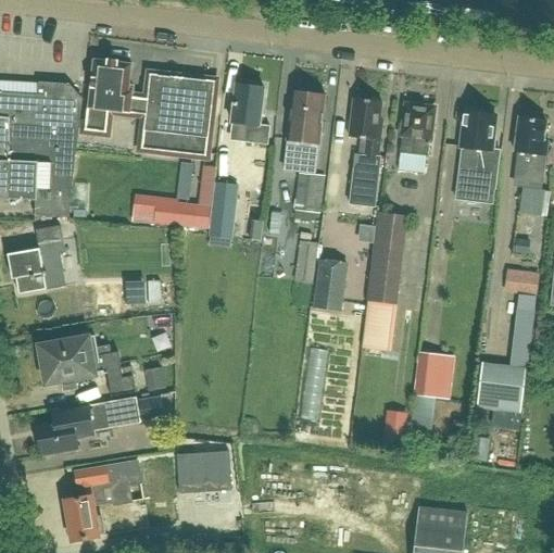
[(105,109),(140,113),(142,96),(130,95),(133,83),(128,83),(130,61),(92,57),(84,128),(103,130),(105,109)]
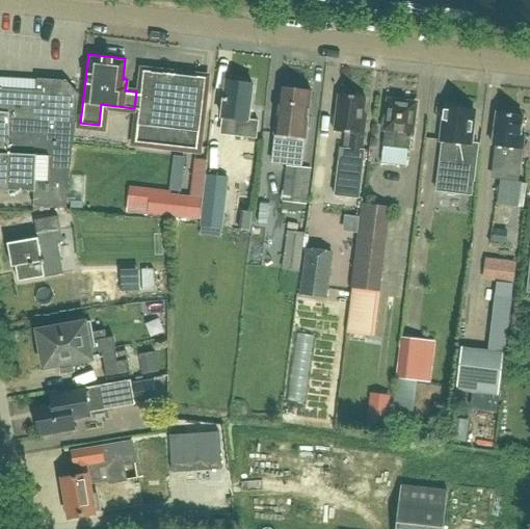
[(195,148),(204,78),(204,77),(143,70),(140,93),(136,91),(134,108),(133,124),(136,124),(134,139),(195,148)]
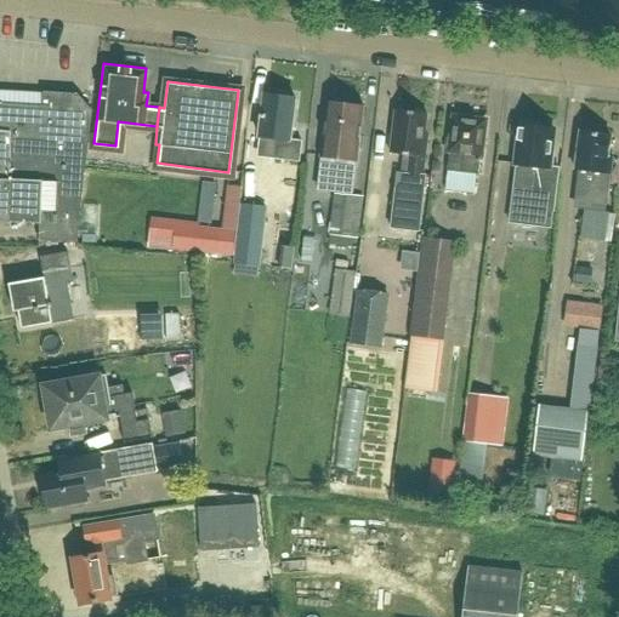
[(0,222),(9,223),(9,220),(38,221),(37,239),(75,241),(75,215),(90,109),(75,93),(43,92),(0,90),(0,222)]
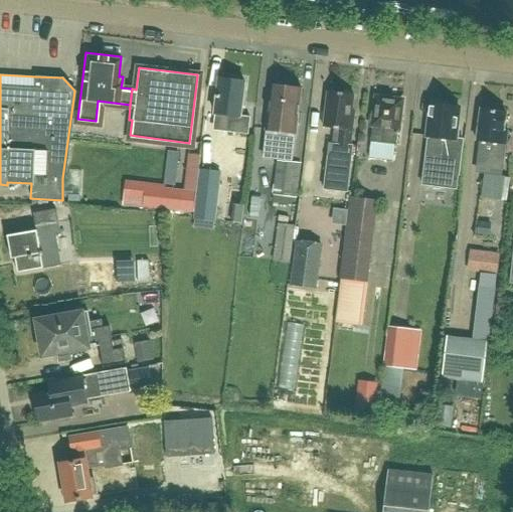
[(236,132),(236,131),(246,132),(248,116),(238,115),(242,79),(218,76),(213,113),(223,114),(221,130),(236,132)]
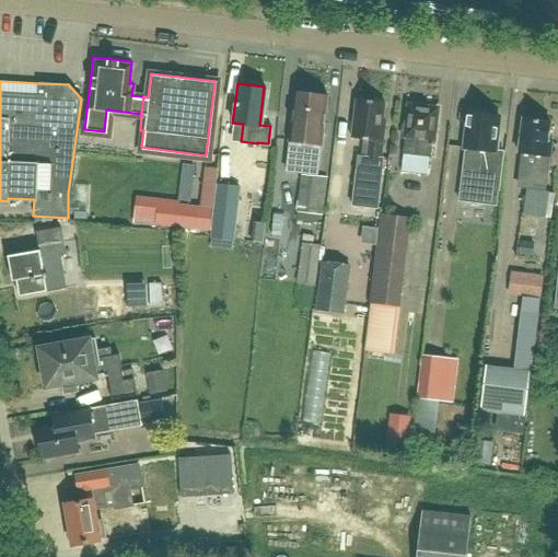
[(326,94),(292,91),(287,140),(293,141),(291,158),(313,160),(314,143),(320,143),(321,143),(326,94)]
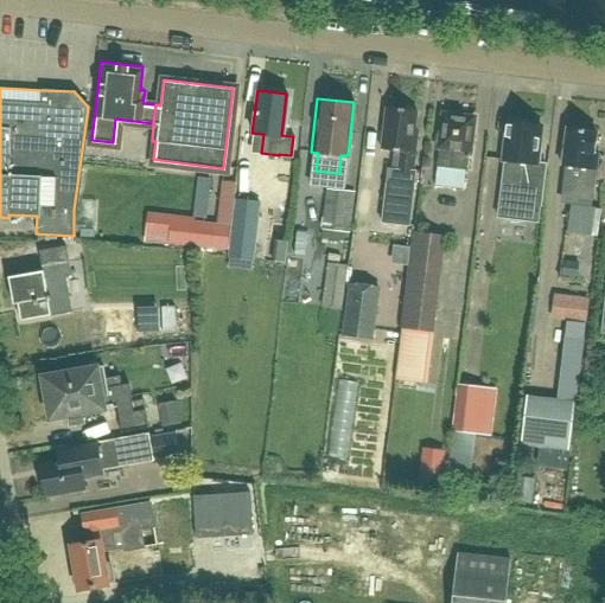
[(392,151),(389,168),(388,177),(386,177),(380,222),(407,224),(414,170),(412,170),(416,129),(413,128),(415,109),(384,106),(379,149),(392,151)]
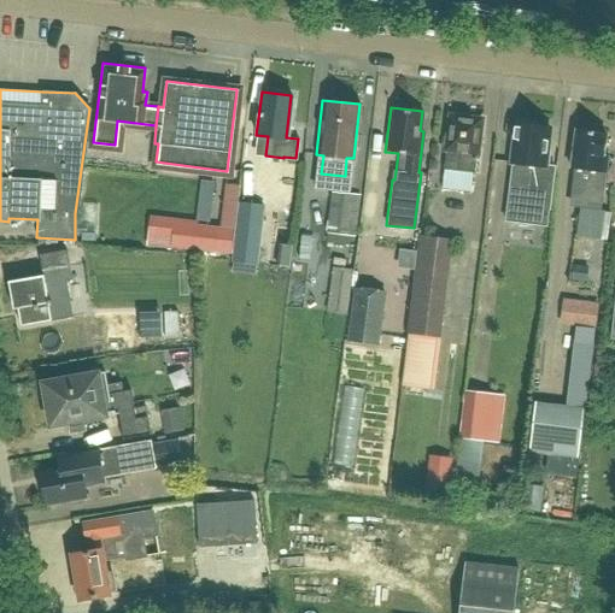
[(445,148),(443,168),(440,187),(470,190),(473,172),(475,154),(476,154),(480,118),(449,115),(444,148),(445,148)]
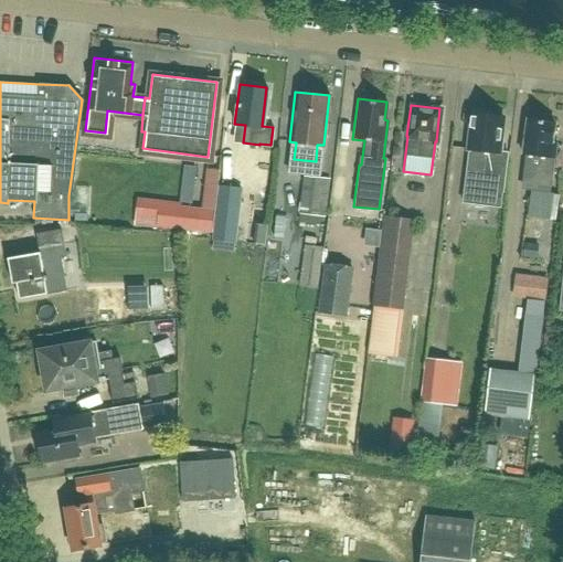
[(476,110),(471,110),(467,147),(473,147),(482,149),(478,184),(502,188),(507,150),(500,150),(502,136),(499,136),(501,114),(488,112),(488,109),(476,107),(476,110)]
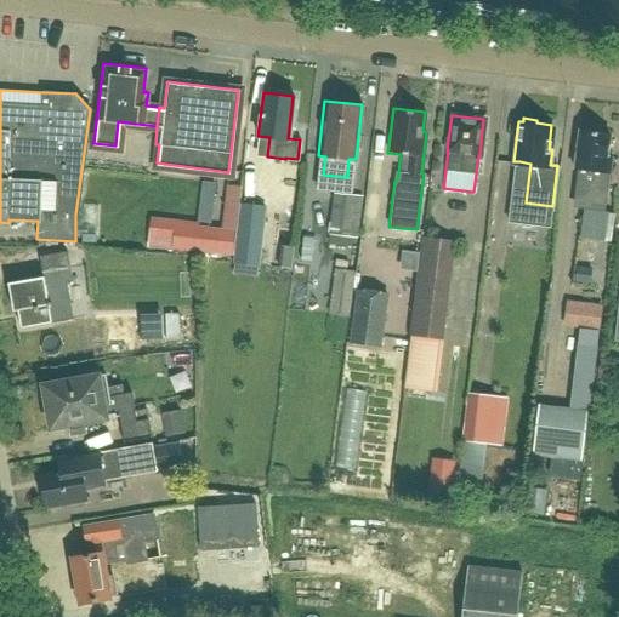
[(606,156),(609,133),(577,129),(572,167),(577,169),(573,205),(603,209),(611,156),(606,156)]
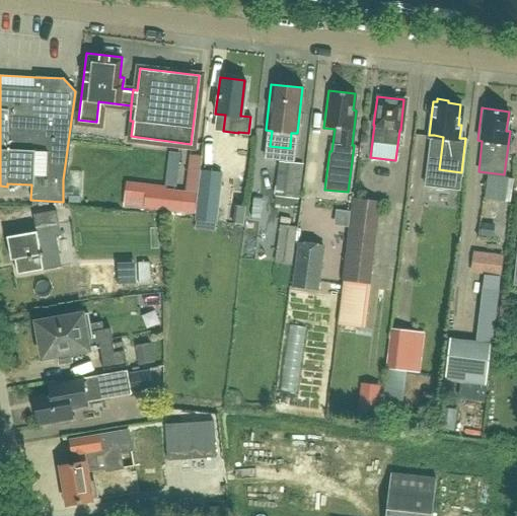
[(434,135),(429,135),(424,185),(459,189),(461,172),(439,169),(443,137),(434,135)]
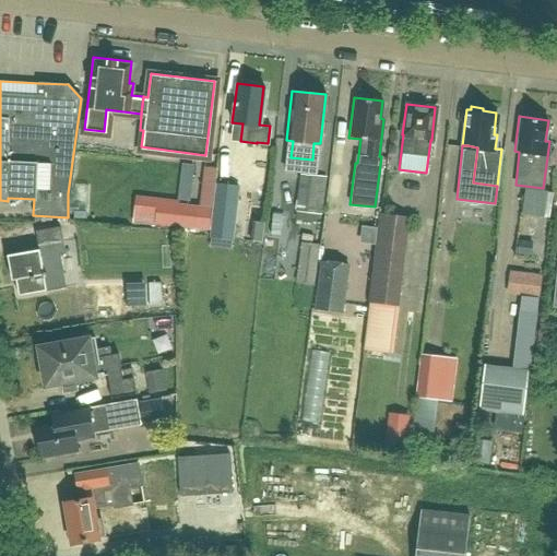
[(321,212),(327,175),(301,172),(296,209),(321,212)]
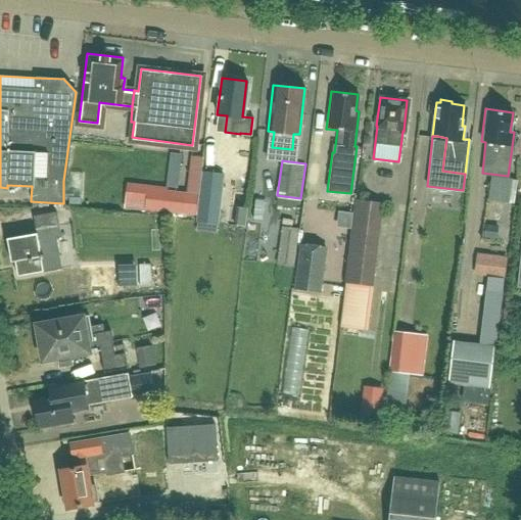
[(198,169),(188,168),(186,179),(197,180),(198,169)]
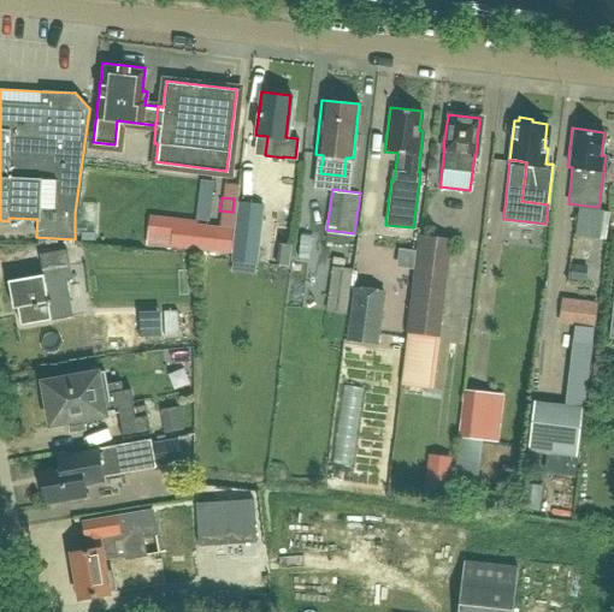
[(257,242),(260,203),(236,201),(232,239),(257,242)]
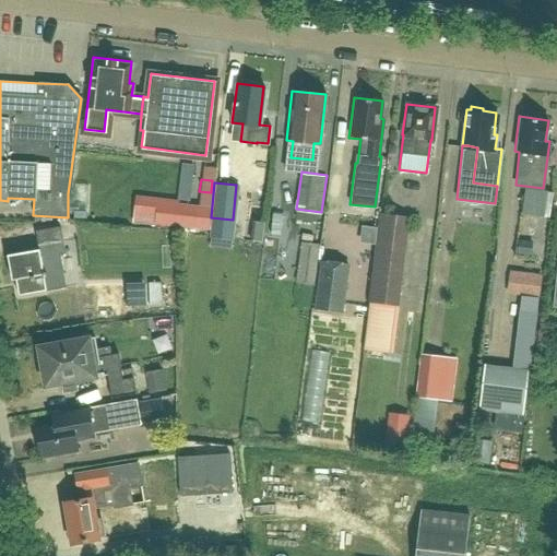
[(137,213),(154,215),(153,222),(206,228),(210,205),(177,202),(178,199),(175,199),(139,196),(137,213)]
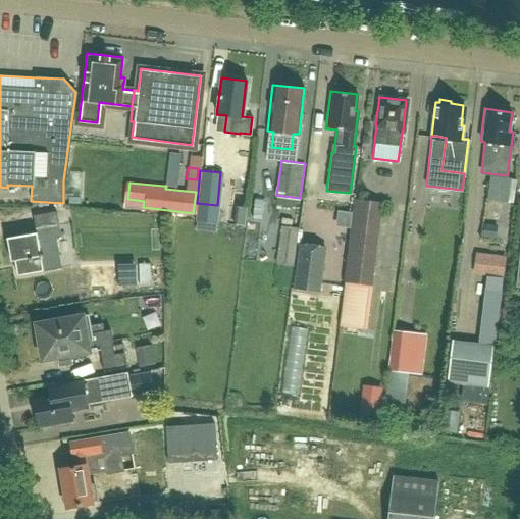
[(372,283),(382,201),(354,197),(344,280),(372,283)]
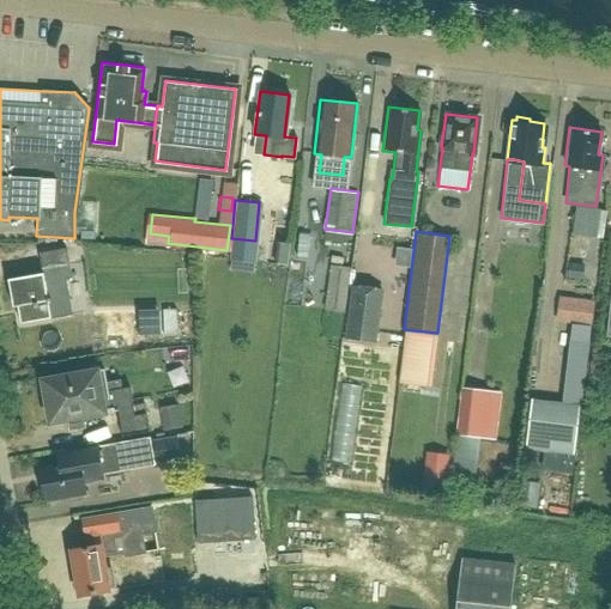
[(12,306),(17,305),(19,322),(50,317),(43,281),(70,276),(65,247),(38,251),(42,273),(7,279),(12,306)]
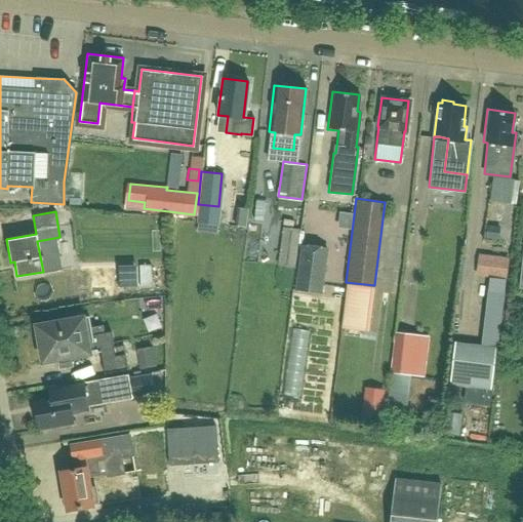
[(197,222),(197,230),(214,231),(215,224),(197,222)]
